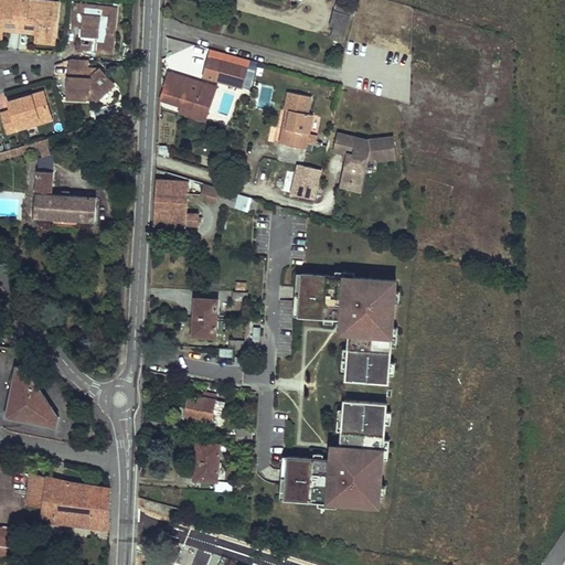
[(20,20),(21,0),(0,0),(0,39),(1,30),(3,19),(20,20)]
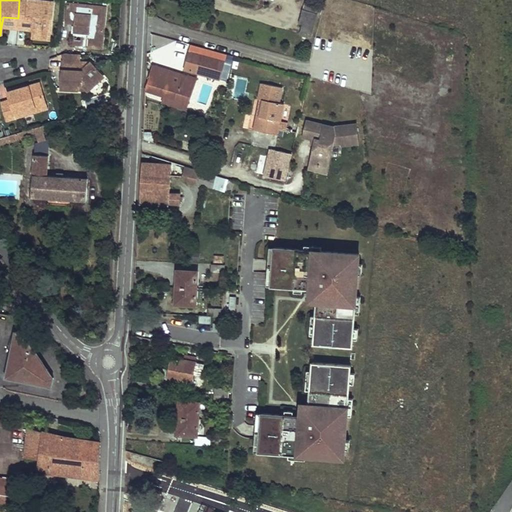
[(48,41),(52,3),(28,0),(19,0),(18,18),(34,20),(32,31),(32,39),(48,41)]
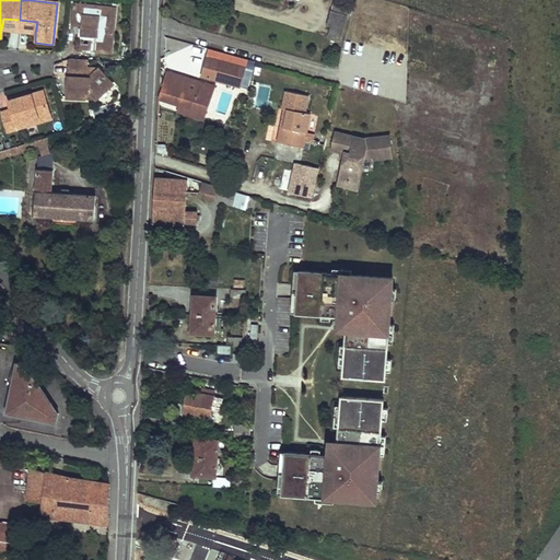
[(333,11),(346,16),(350,4),(336,1),(333,11)]
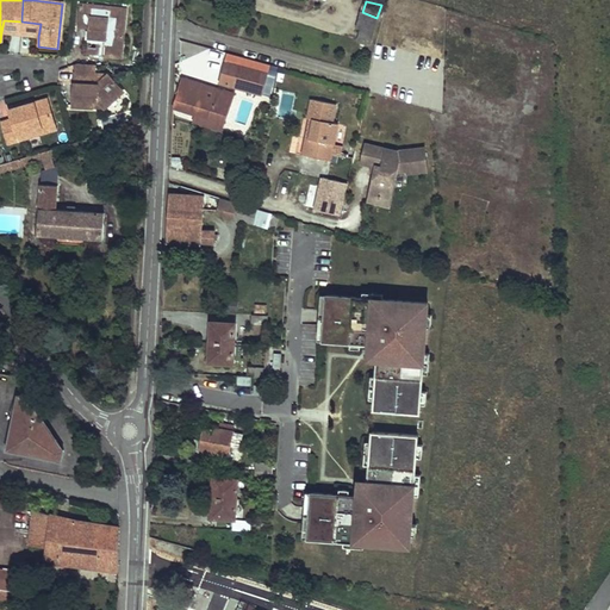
[(116,56),(120,8),(80,4),(78,25),(88,26),(87,35),(104,37),(101,55),(116,56)]
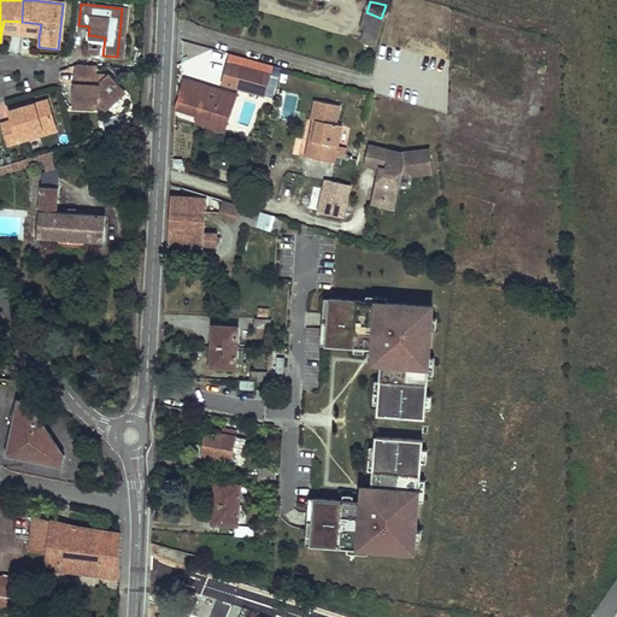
[(362,41),(374,46),(382,18),(381,18),(366,12),(362,29),(365,29),(362,41)]
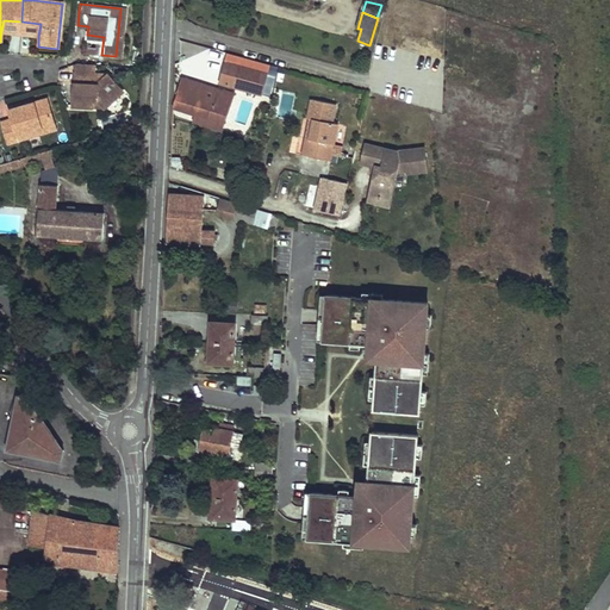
[(22,22),(4,20),(1,32),(20,35),(22,22)]
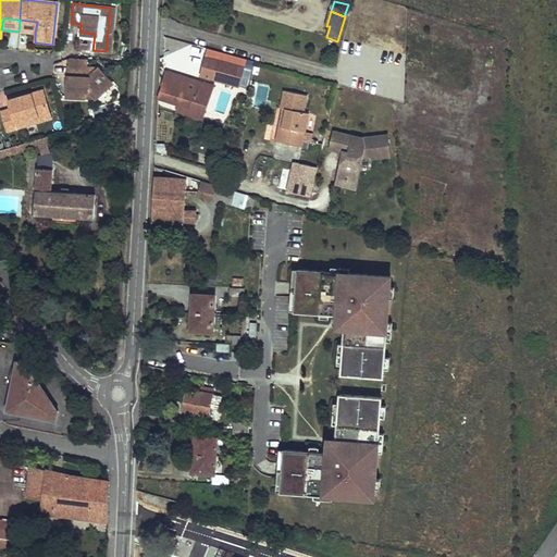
[(37,22),(20,20),(19,32),(35,34),(37,22)]
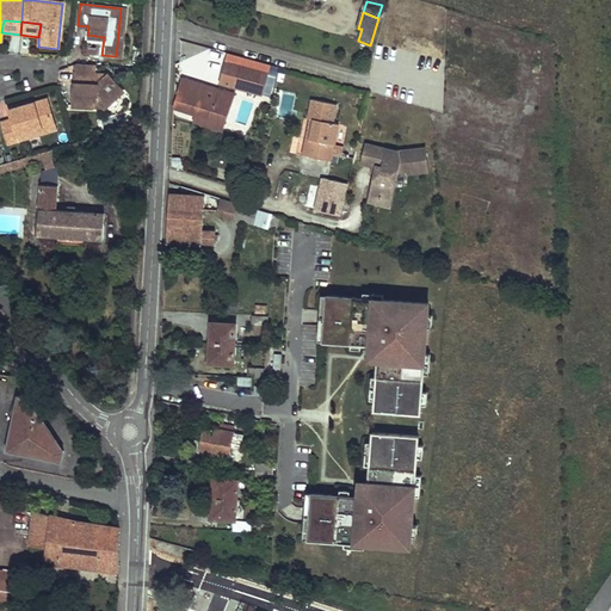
[(104,37),(87,35),(85,53),(102,55),(104,37)]
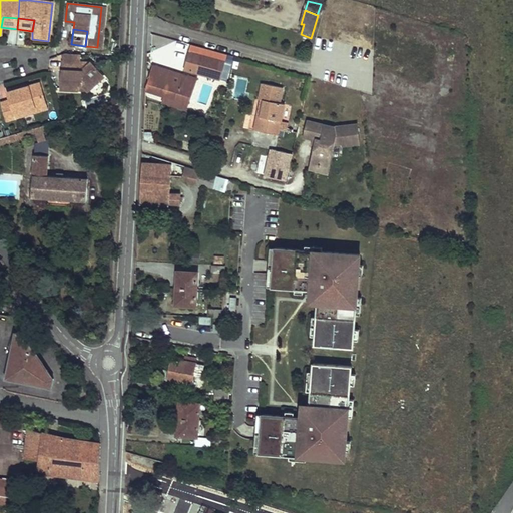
[(219,79),(225,61),(189,51),(184,69),(219,79)]
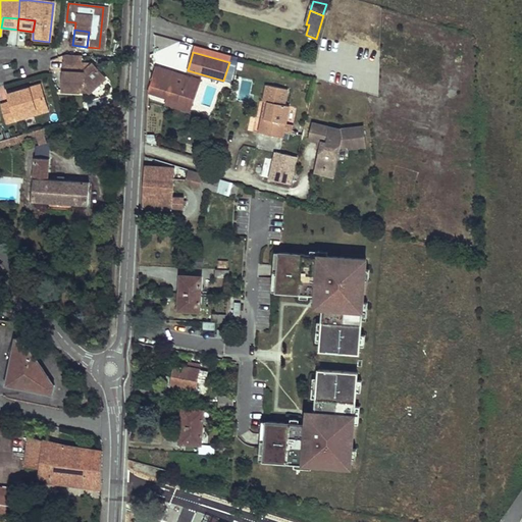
[(79,64),(79,55),(68,53),(62,56),(66,63),(64,63),(63,92),(72,92),(72,87),(80,87),(85,92),(86,93),(102,80),(89,65),(84,69),(79,64)]
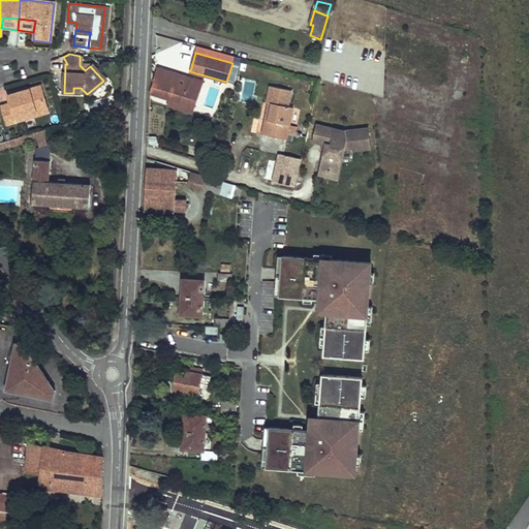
[(179,75),(157,68),(150,93),(169,100),(182,104),(186,91),(199,95),(204,81),(194,78),(193,82),(189,80),(190,79),(179,75)]
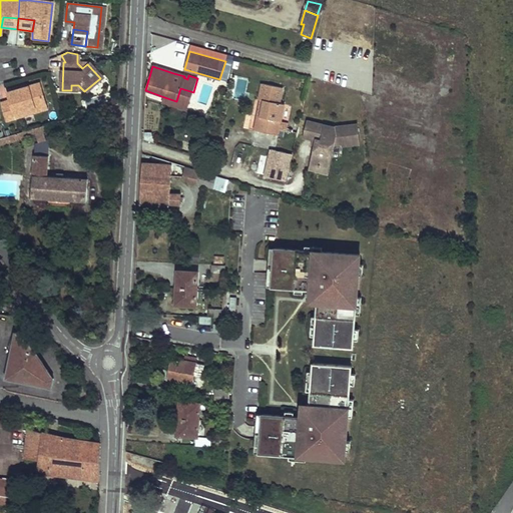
[(47,104),(41,83),(30,86),(30,89),(25,91),(24,88),(10,92),(12,100),(3,102),(8,119),(17,117),(16,113),(47,104)]
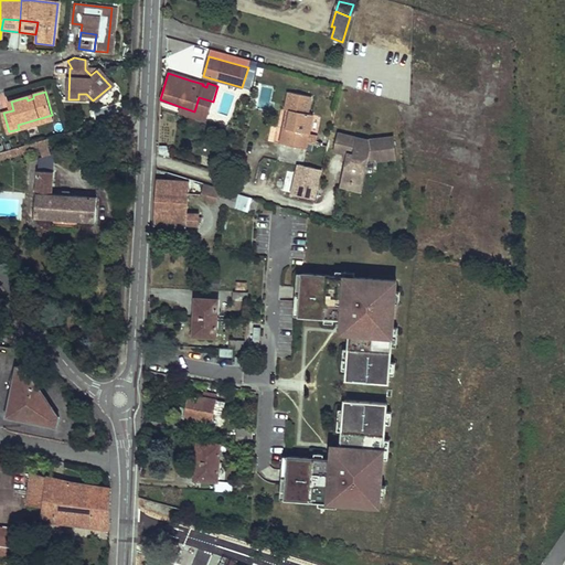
[(311,96),(288,92),(285,109),(286,109),(289,109),(286,128),(283,127),(275,160),(288,162),(298,164),(295,177),(290,176),(287,192),(291,194),(292,192),(307,198),(310,198),(316,169),(310,168),(316,145),(308,144),(310,134),(312,115),(308,114),(311,96)]
